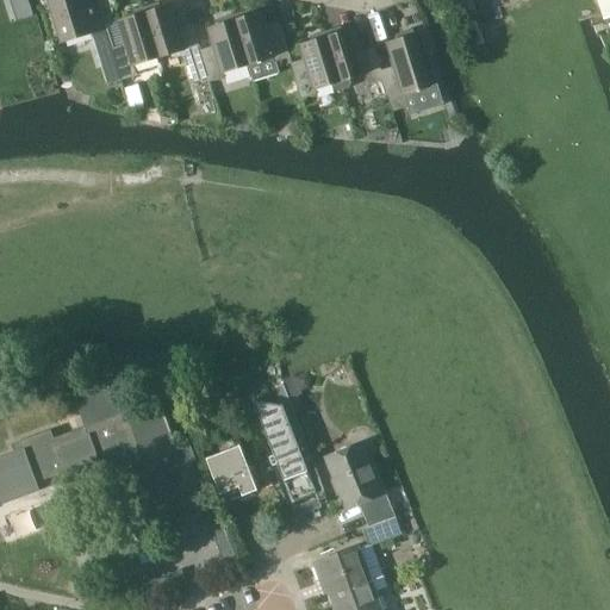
[(5,0),(18,39),(38,33),(27,0),(5,0)]
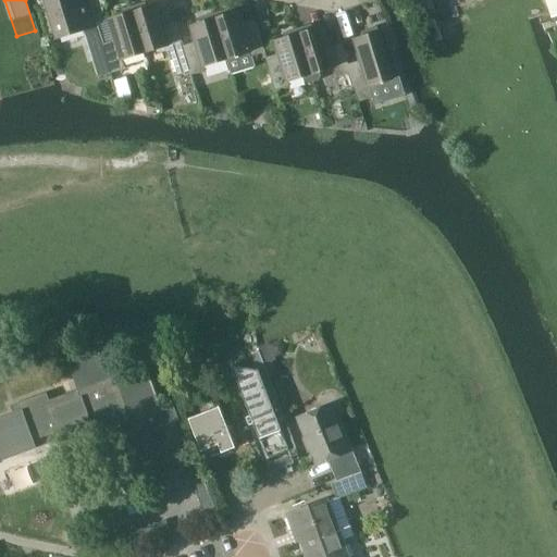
[(85,32),(90,48),(99,77),(111,74),(102,45),(103,45),(93,7),(79,11),(76,0),(45,0),(58,40),(85,32)]
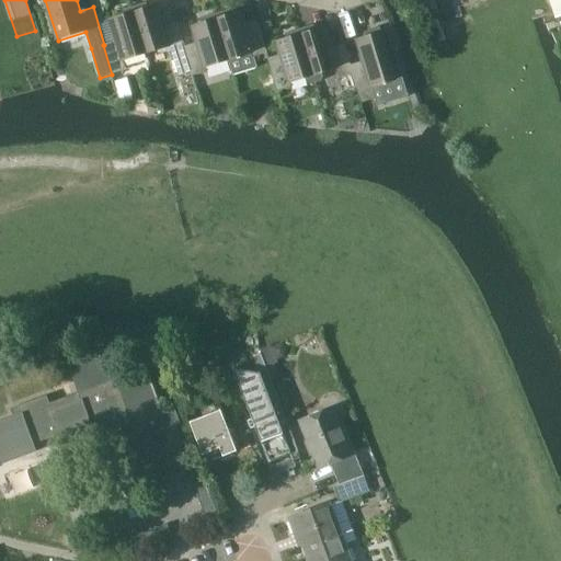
[(433,0),(419,0),(425,15),(431,13),(432,16),(438,13),(433,0)]
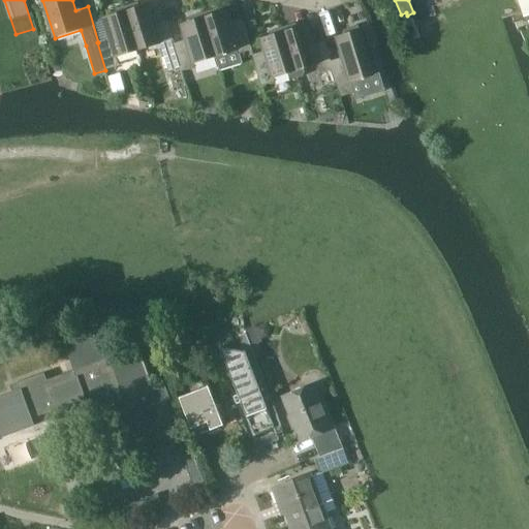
[(528,0),(518,0),(524,18),(528,16),(528,0)]
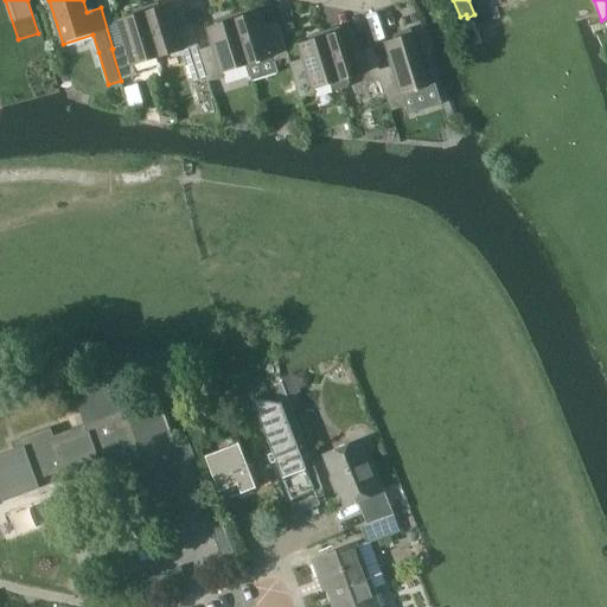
[(199,50),(202,50),(193,24),(179,27),(172,5),(161,8),(159,4),(144,7),(159,59),(184,51),(195,83),(209,78),(199,50)]
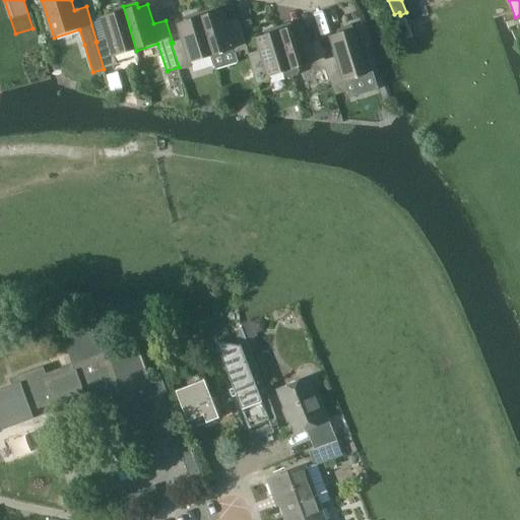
[(115,57),(136,51),(123,6),(110,10),(111,15),(102,18),(108,38),(96,42),(95,42),(104,69),(118,65),(115,57)]
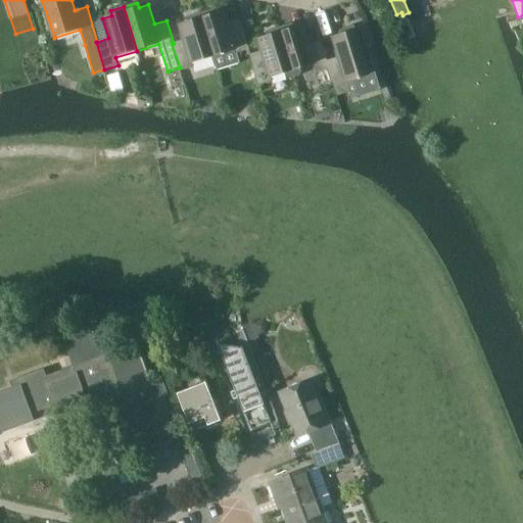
[(214,8),(200,12),(214,57),(218,69),(240,63),(237,53),(248,50),(259,85),(272,81),(272,78),(285,74),(286,77),(290,79),(295,78),(280,27),(267,31),(268,36),(258,39),(262,50),(251,54),(241,19),(228,22),(225,10),(216,13),(214,8)]
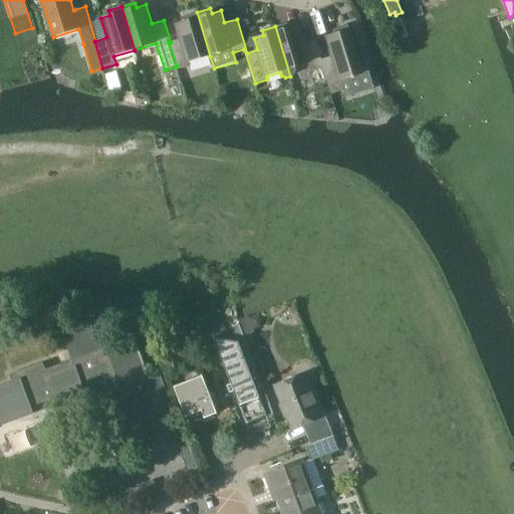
[(169,42),(177,66),(177,69),(178,69),(190,65),(189,62),(210,56),(197,12),(184,16),(186,21),(176,24),(181,38),(171,42),(169,42)]
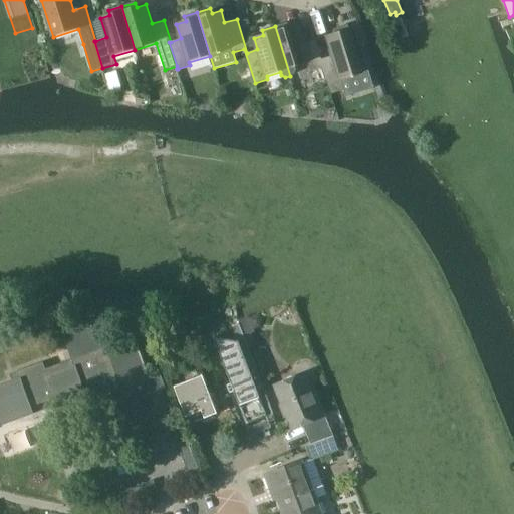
[(322,60),(322,59),(316,40),(304,43),(298,24),(289,27),(287,22),(275,26),(290,76),(294,74),(296,70),(295,67),(309,63),(312,71),(323,67),(321,60),(322,60)]
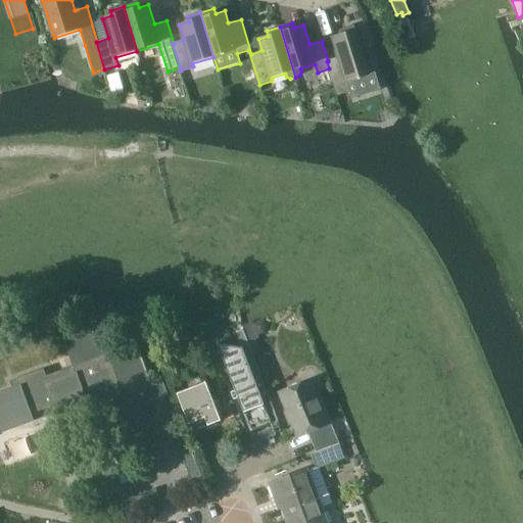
[(329,68),(339,101),(349,98),(347,93),(349,92),(351,99),(380,90),(374,73),(369,74),(365,59),(371,57),(367,43),(361,44),(354,26),(340,30),(342,35),(333,38),(338,57),(328,60),(328,61),(327,61),(329,68)]
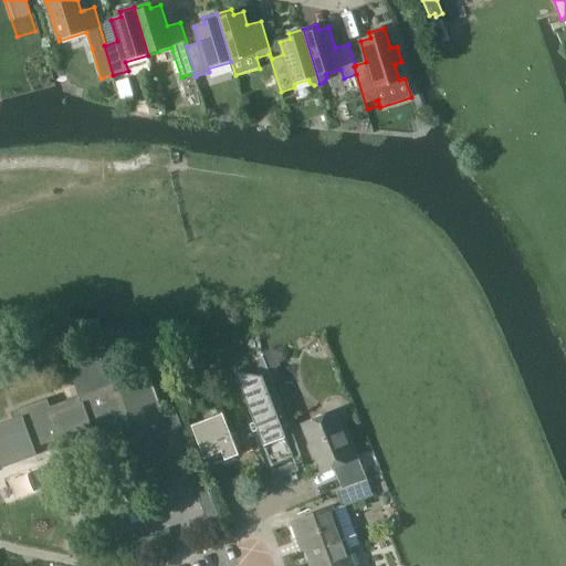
[(181,95),(198,90),(194,76),(177,82),(181,95)]
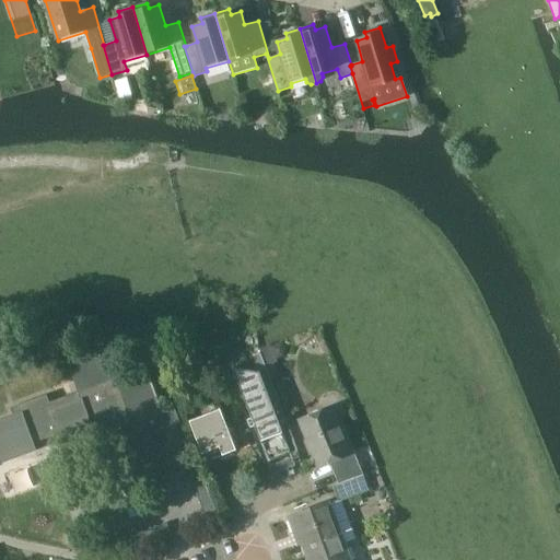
[(0,464),(1,464),(36,451),(34,444),(60,434),(66,448),(95,438),(107,471),(158,453),(152,436),(163,432),(162,430),(181,423),(179,422),(174,407),(163,411),(163,410),(149,375),(119,386),(106,349),(68,363),(79,392),(49,403),(47,395),(11,408),(14,416),(0,420),(0,464)]
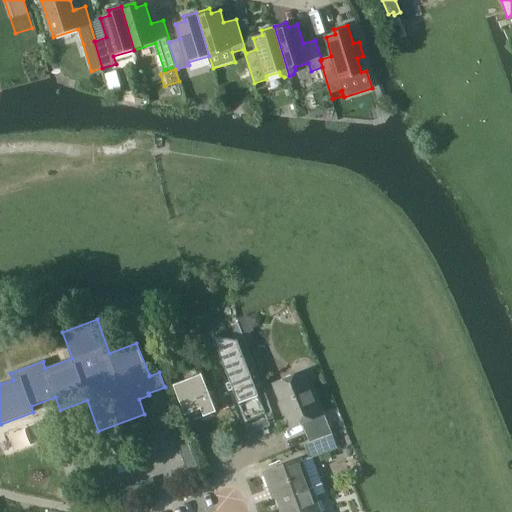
[(234,340),(213,337),(231,383),(233,389),(246,422),(266,415),(272,413),(238,323),(232,326),(236,336),(235,340),(234,340)]
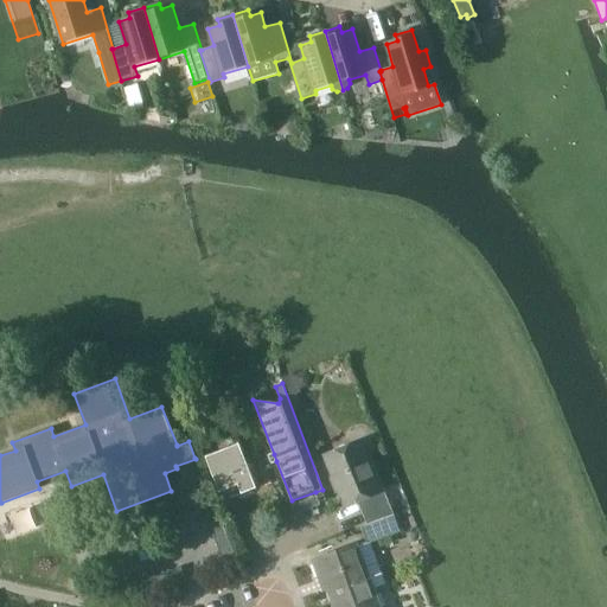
[(369,526),(395,516),(384,490),(381,492),(360,442),(325,457),(345,506),(358,502),(368,525),(369,526)]
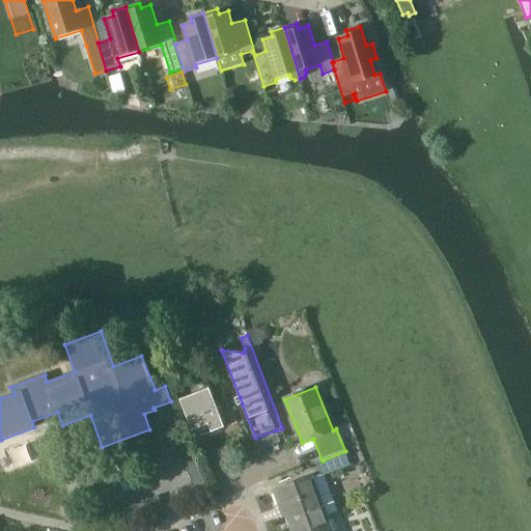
[(195,439),(225,427),(210,389),(180,399),(195,439)]
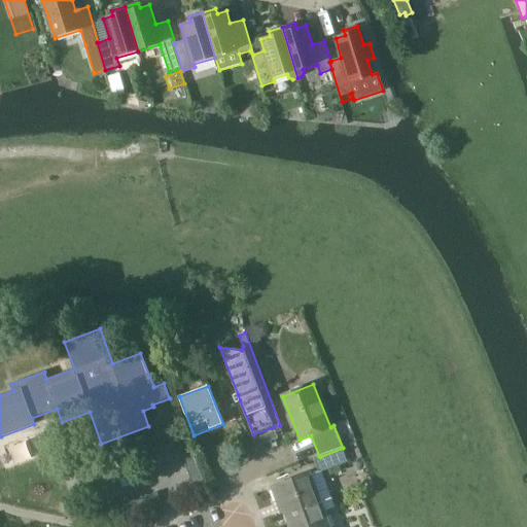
[(320,457),(319,456),(314,458),(319,471),(348,461),(343,448),(320,457)]
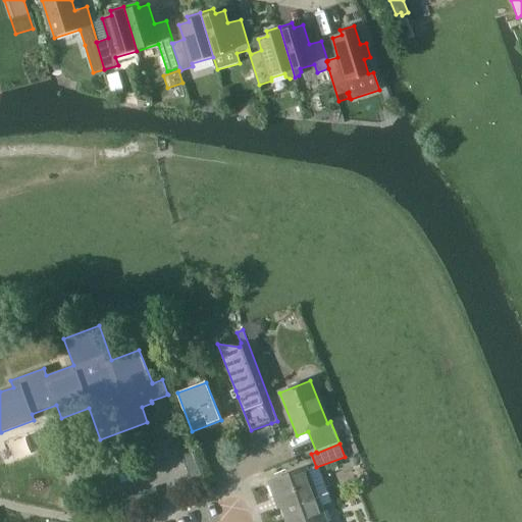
[(288,518),(321,506),(308,469),(270,482),(276,499),(280,498),(288,518)]
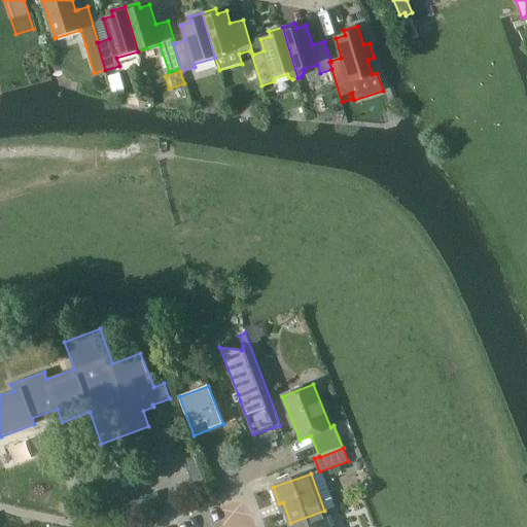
[(329,526),(324,511),(290,523),(291,526),(329,526)]
